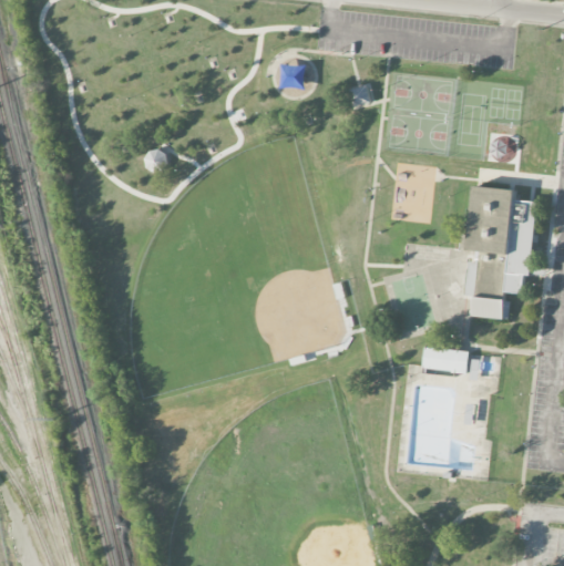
[(348,109),(369,104),(366,85),(345,90),(348,109)]
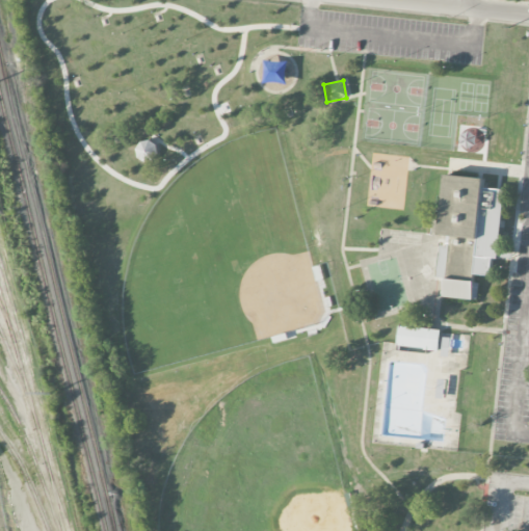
[(134,141),(137,159),(154,156),(152,138),(134,141)]
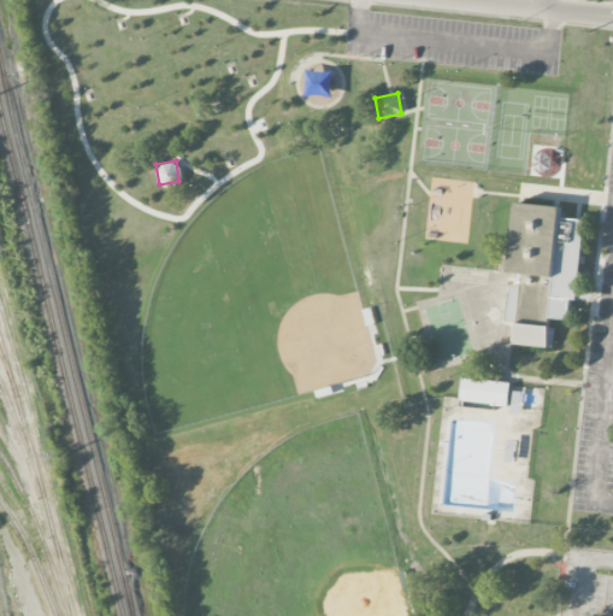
[(507,273),(550,276),(547,317),(566,318),(567,299),(576,299),(582,218),(558,217),(559,206),(512,203),(507,273)]
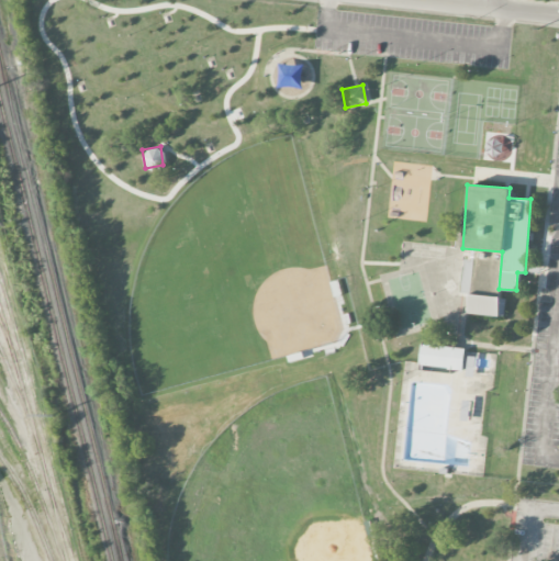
[(466,312),(501,316),(503,298),(468,293),(466,312)]
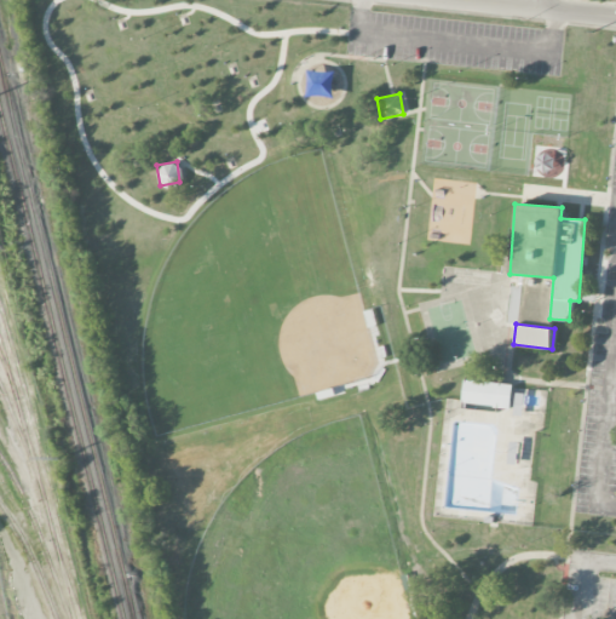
[(510,382),(461,379),(460,403),(508,406),(510,382)]
